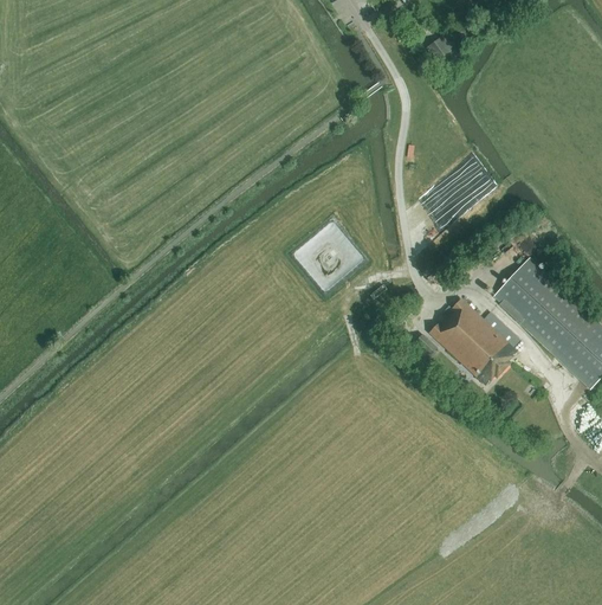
[(464,11),(460,5),(454,10),(459,15),(464,11)]
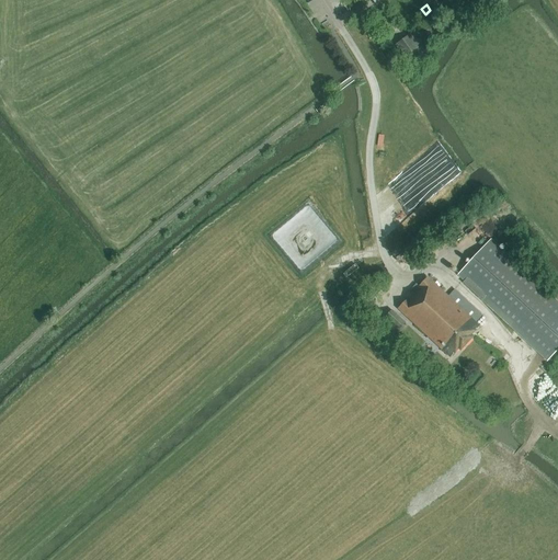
[(411,31),(407,34),(394,44),(407,63),(420,52),(424,49),(411,31)]
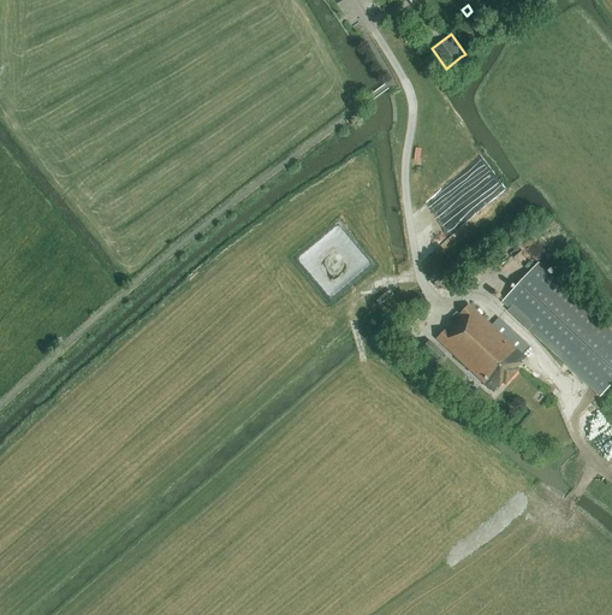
[(534,264),(499,301),(558,355),(558,356),(599,395),(611,380),(611,333),(594,318),(593,318),(534,264)]
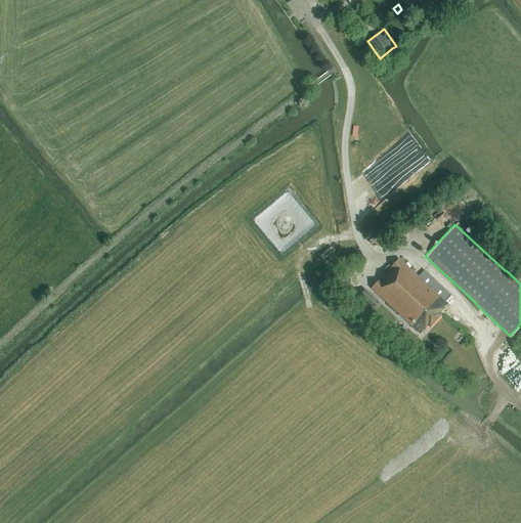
[(422,269),(416,275),(397,258),(388,267),(386,264),(380,271),(384,275),(380,280),(378,278),(370,288),(418,333),(426,324),(428,325),(439,313),(437,312),(445,303),(441,300),(448,293),(422,269)]
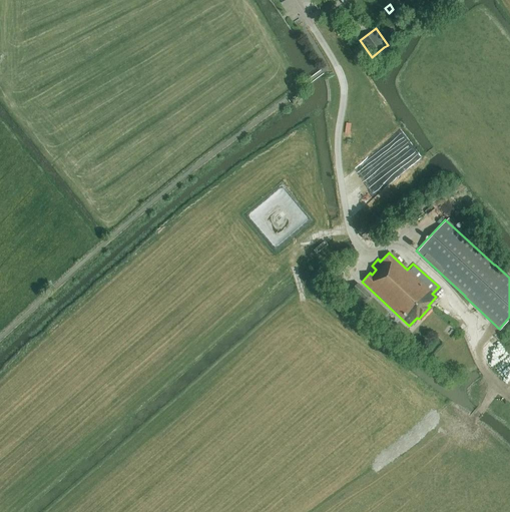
[(357,308),(369,294),(356,282),(344,296),(357,308)]
